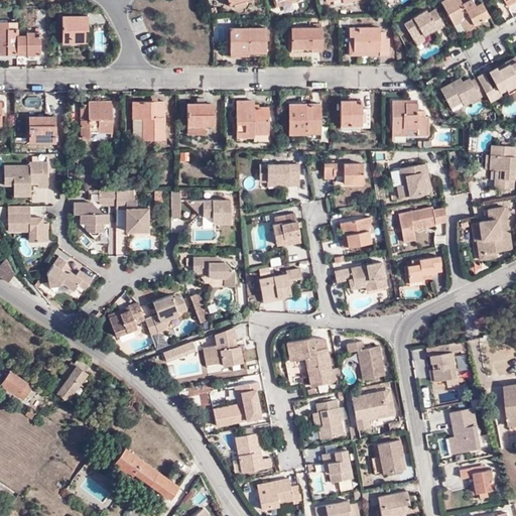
[(489,15),(481,2),(475,5),(472,0),(467,0),(463,3),(461,0),(443,0),(441,2),(455,25),(461,21),(467,33),(476,28),(475,26),(473,23),(479,20),(489,15)]
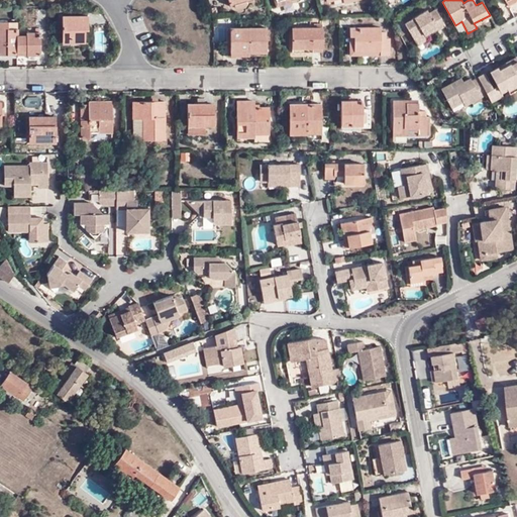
[(423,33),(422,31),(426,28),(427,30),(435,25),(437,28),(444,24),(435,8),(428,12),(426,8),(404,21),(414,38),(423,33)]
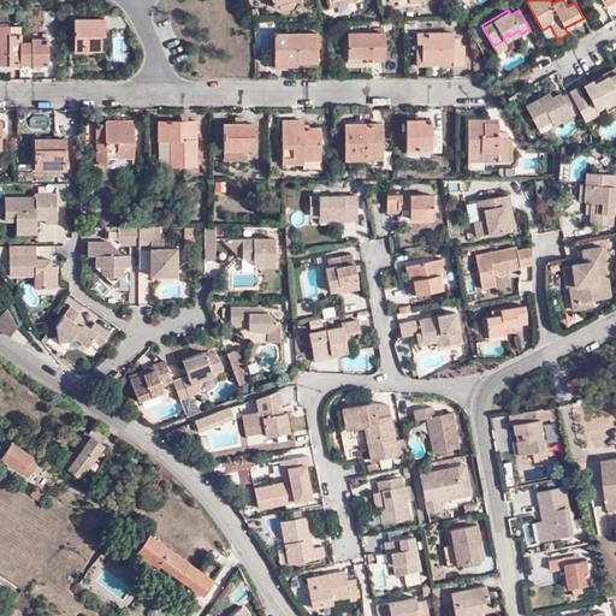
[(73,19),(75,51),(100,51),(100,36),(105,36),(104,18),(73,19)]
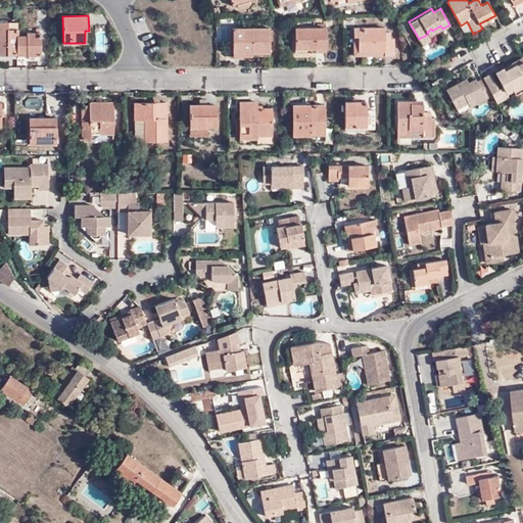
[(7,30),(7,22),(0,21),(0,55),(17,55),(17,51),(17,36),(17,30),(7,30)]
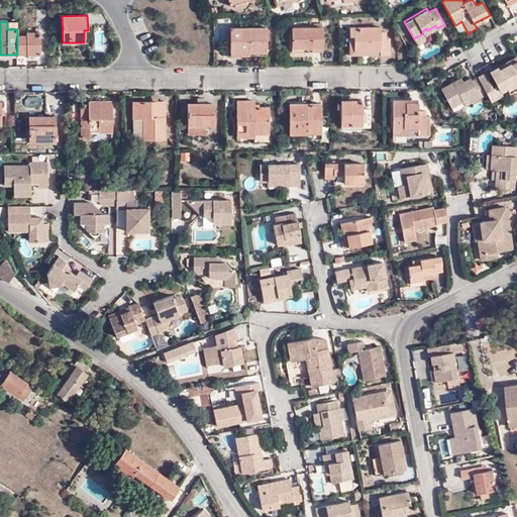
[(461,36),(468,33),(461,21),(455,25),(461,36)]
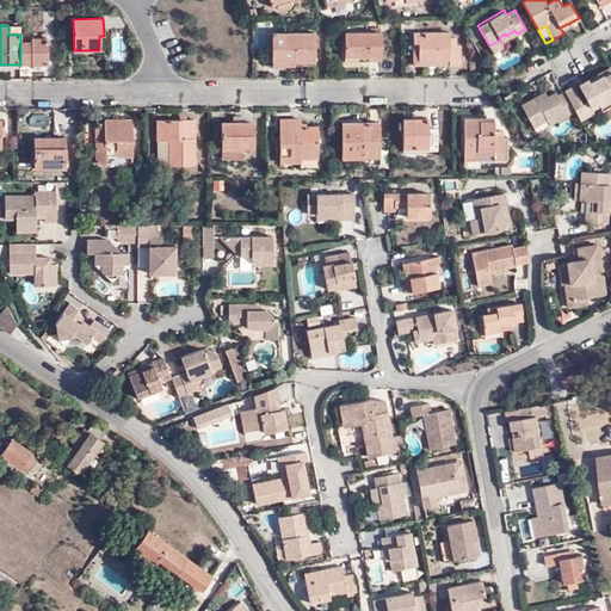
[(272,62),(314,62),(314,32),(272,32),(272,62)]
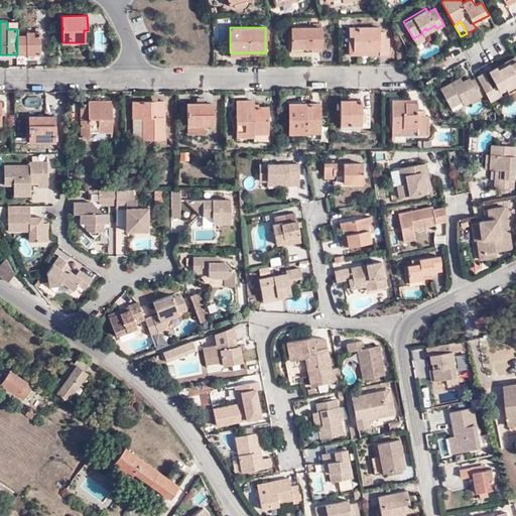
[(291,48),(312,48),(321,48),(321,28),(291,28),(291,48)]
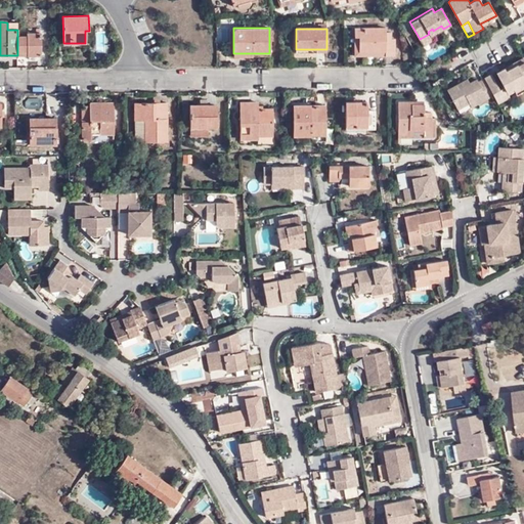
[(354,29),(354,38),(359,38),(359,53),(385,53),(385,56),(396,56),(396,40),(391,40),(391,33),(386,33),(385,29),(354,29)]
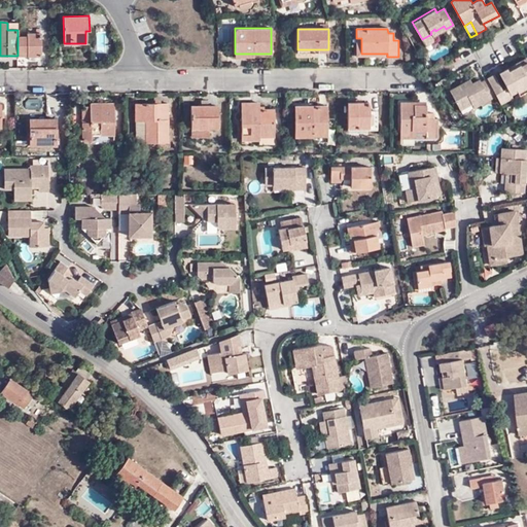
[(27,36),(18,36),(18,51),(27,51),(27,56),(40,56),(40,33),(27,33),(27,36)]
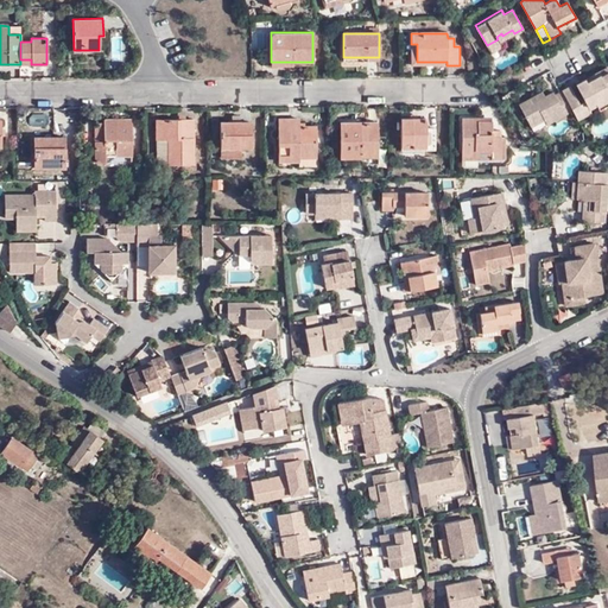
[(498,39),(487,45),(491,51),(501,45),(498,39)]
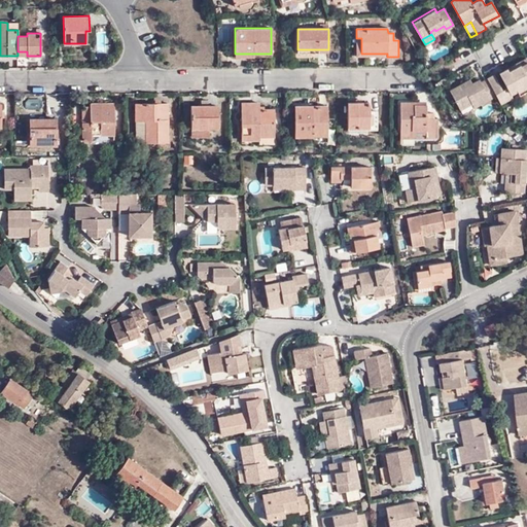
[(361,38),(356,38),(356,57),(387,57),(387,54),(361,54),(361,38)]
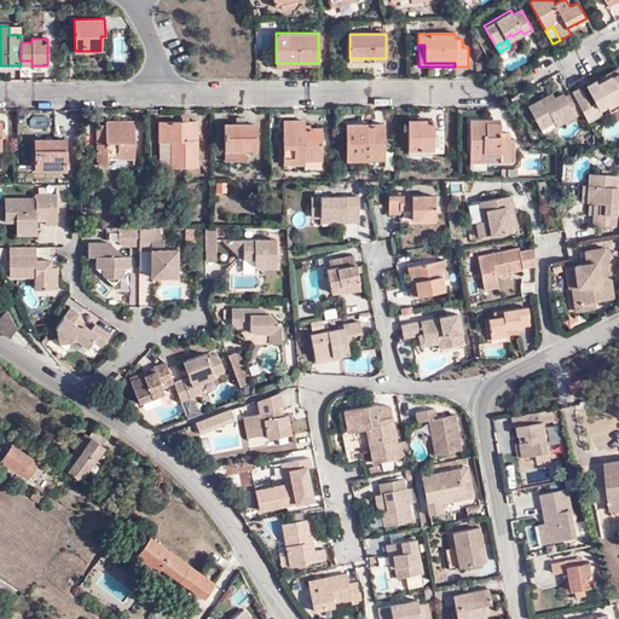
[(618,71),(618,68),(603,76),(605,80),(596,84),(595,81),(585,85),(595,102),(599,110),(606,106),(618,99),(618,71)]
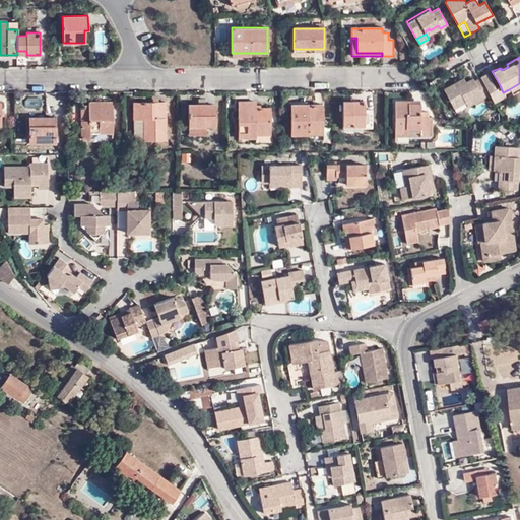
[(489,94),(491,98),(498,93),(495,88),(486,73),(479,77),(489,94)]
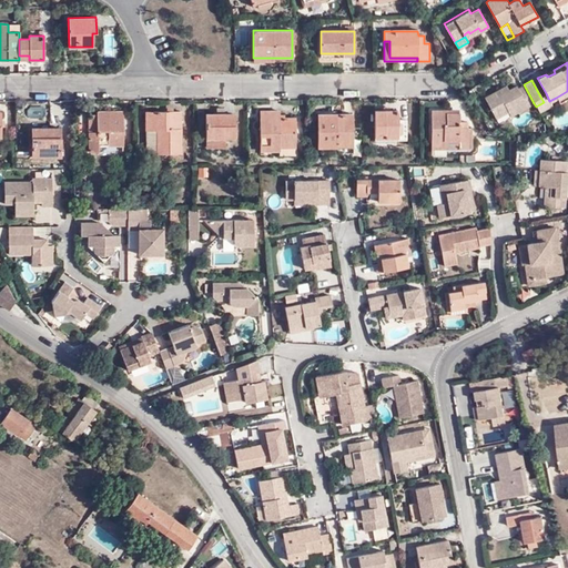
[(509,115),(534,103),(524,84),(516,89),(515,85),(507,90),(498,94),(496,90),(483,97),(494,118),(506,111),(509,115)]
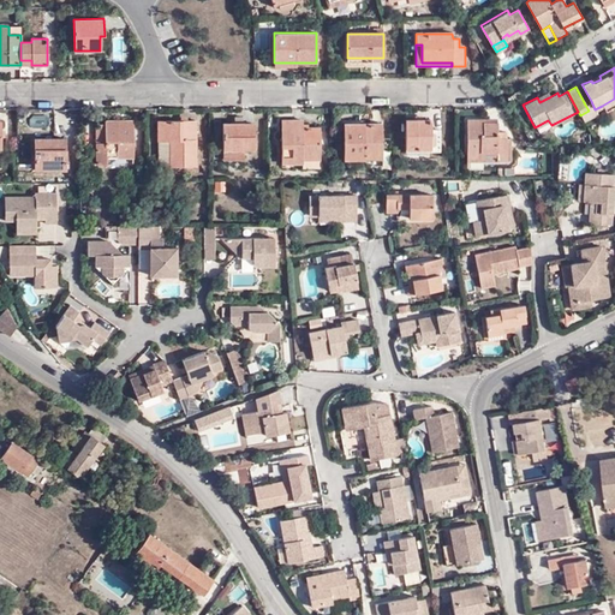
[(539,102),(549,97),(547,93),(537,97),(539,102)]
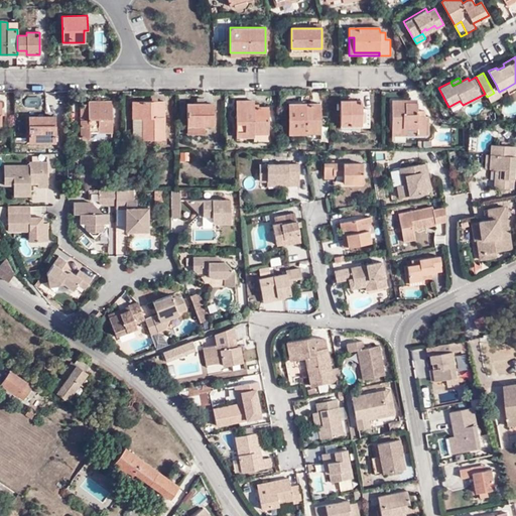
[(515,89),(515,83),(505,89),(508,94),(515,89)]
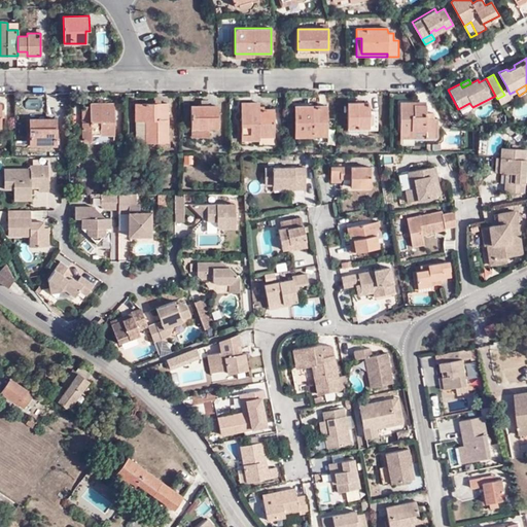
[(497,99),(499,103),(512,97),(510,94),(506,86),(501,90),(504,95),(497,99)]
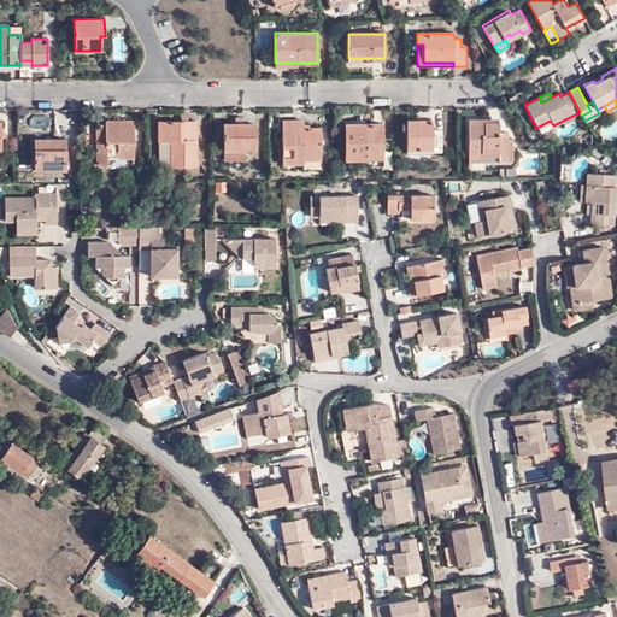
[(321,128),(310,128),(304,128),(304,124),(304,121),(283,121),(283,164),(304,164),(304,169),(322,169),(321,128)]
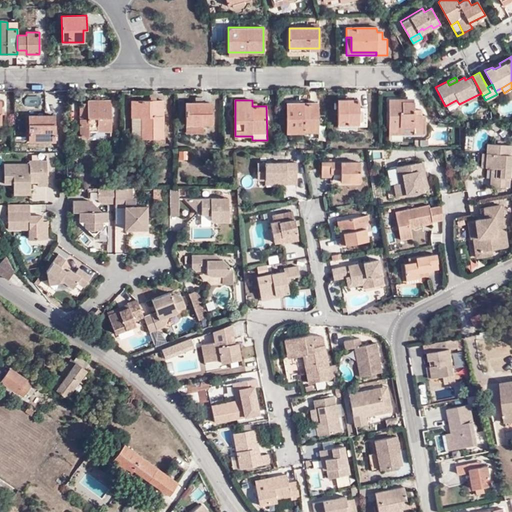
[(359,101),(338,100),(338,124),(359,124),(360,127),(366,127),(366,109),(359,109),(359,101)]
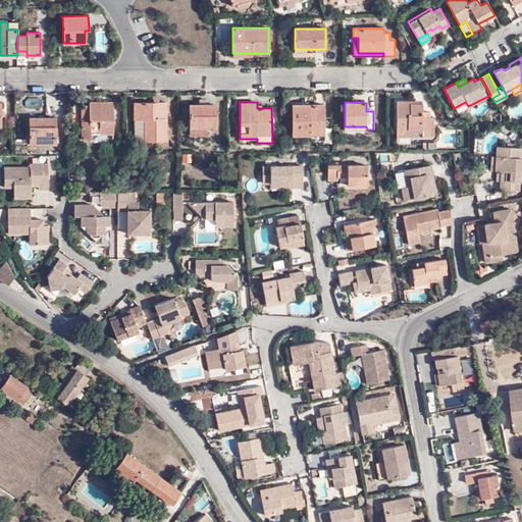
[(410,105),(409,102),(397,102),(397,135),(409,135),(409,131),(422,131),(422,138),(433,138),(434,120),(431,120),(430,118),(422,118),(422,105),(410,105)]
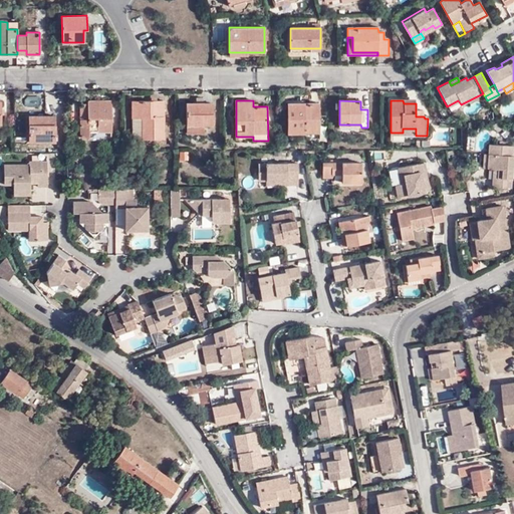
[(80,137),(88,137),(88,133),(110,132),(110,101),(87,101),(87,105),(80,105),(80,137)]
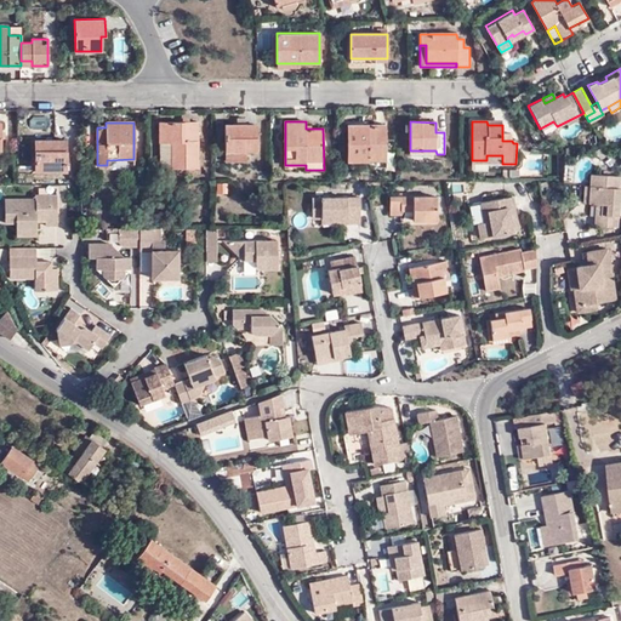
[(189,123),(182,123),(159,123),(159,142),(172,142),(172,167),(198,169),(198,123),(189,123)]
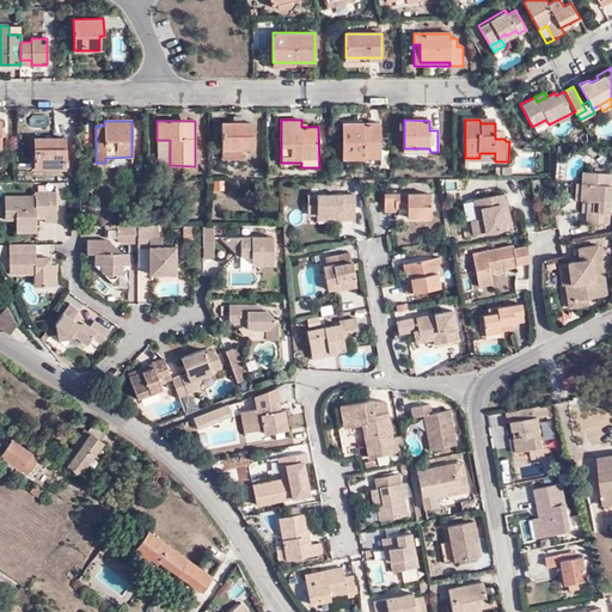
[(242,123),(234,123),(222,123),(222,148),(243,148),(252,148),(252,123),(242,123)]
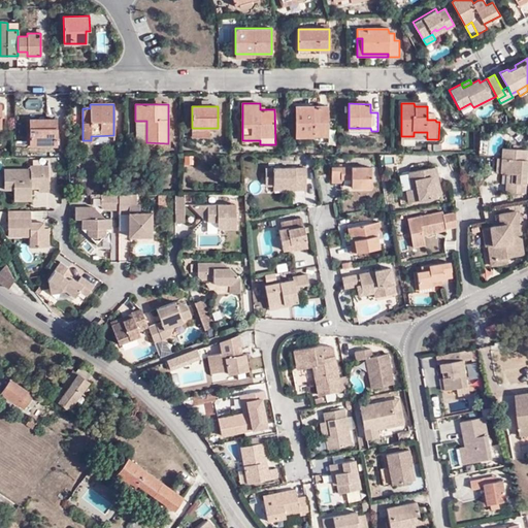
[(296,136),(314,136),(314,133),(327,132),(327,106),(295,106),(296,136)]
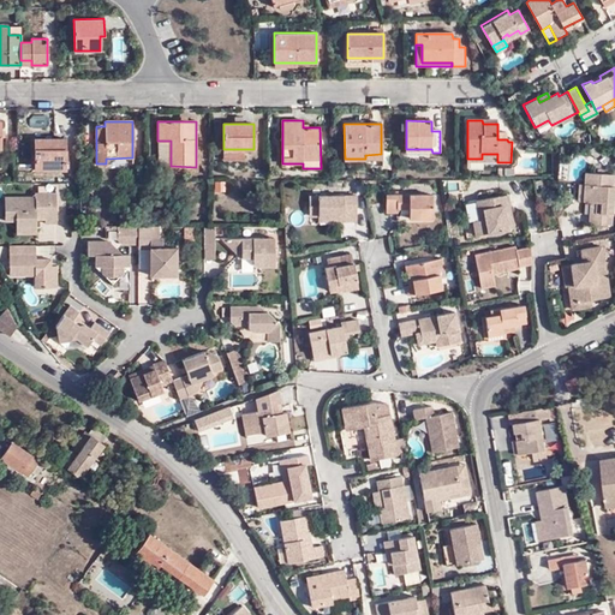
[(46,166),(65,166),(65,139),(34,139),(34,169),(46,171),(46,166)]
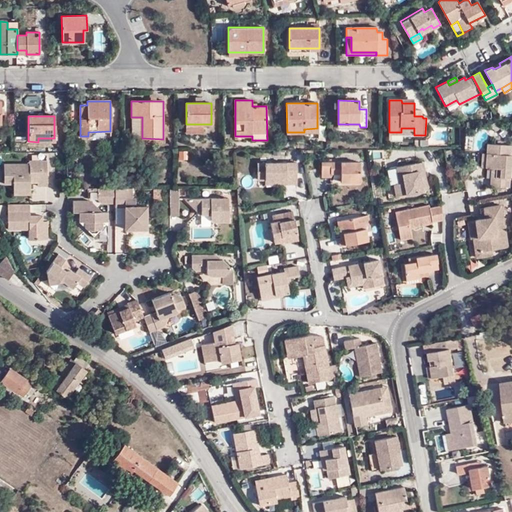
[(142,117),(131,117),(132,139),(142,138),(142,117)]
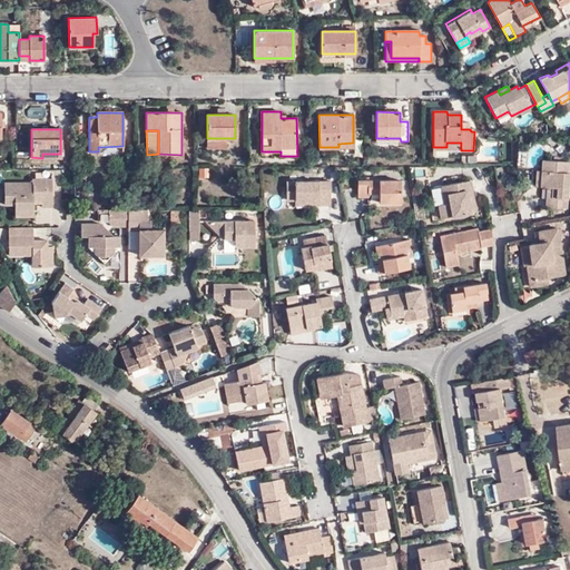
[(226,138),(207,138),(207,148),(226,148),(226,138)]
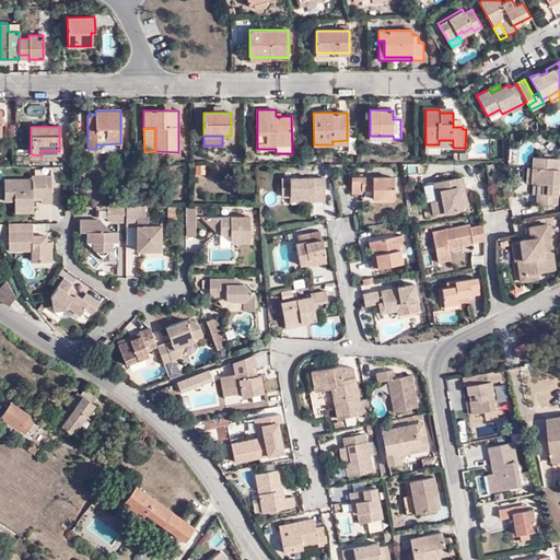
[(548,198),(539,197),(538,207),(559,208),(559,190),(559,162),(535,160),(534,171),(533,186),(539,187),(549,188),(548,198)]
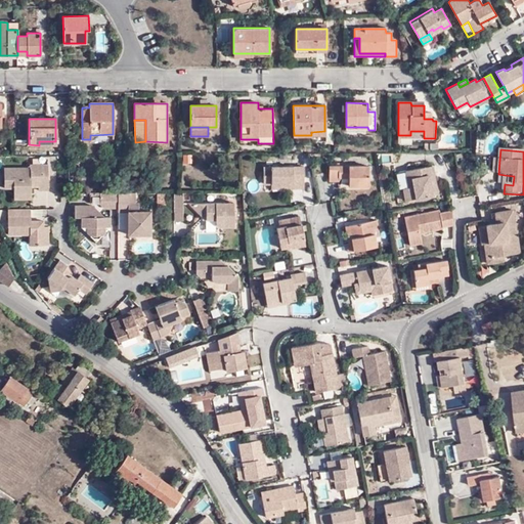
[(38,185),(38,188),(38,191),(47,192),(48,166),(30,166),(30,169),(4,169),(3,189),(13,190),(13,194),(31,194),(31,188),(31,185),(38,185)]
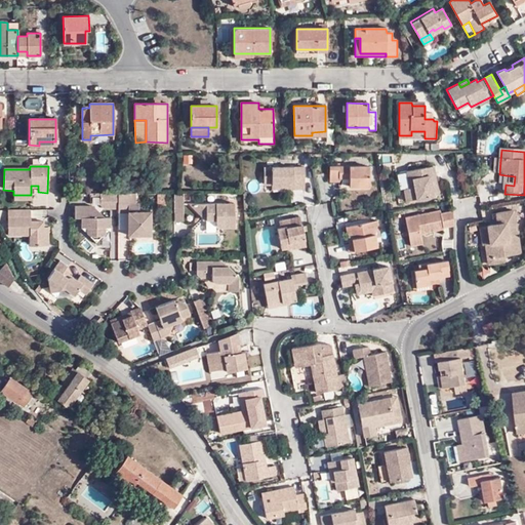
[(442,197),(440,187),(434,189),(432,177),(437,176),(436,168),(398,175),(403,199),(400,199),(401,204),(442,197)]
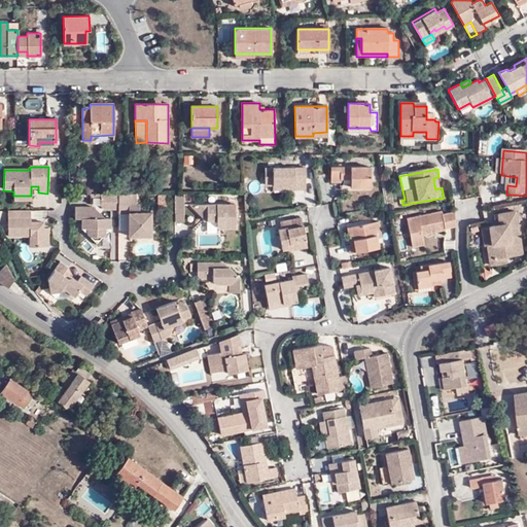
[(353,177),(353,181),(353,189),(373,189),(374,170),(332,170),(332,184),(342,184),(342,181),(342,178),(353,177)]
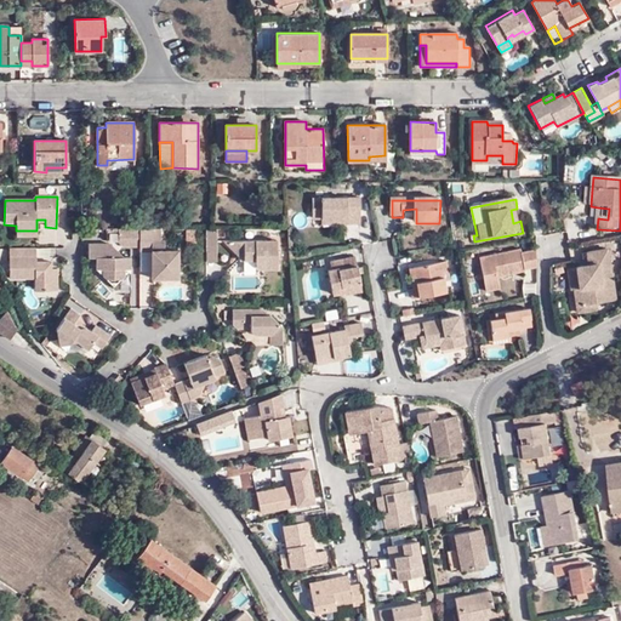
[(349,221),(349,227),(363,227),(363,201),(314,201),(314,216),(324,216),(323,221),(349,221)]
